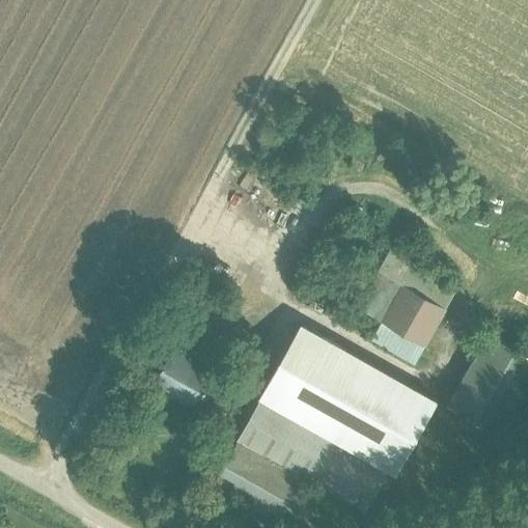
[(356,309),(374,321),(364,338),(412,366),(455,289),(389,251),(356,309)]
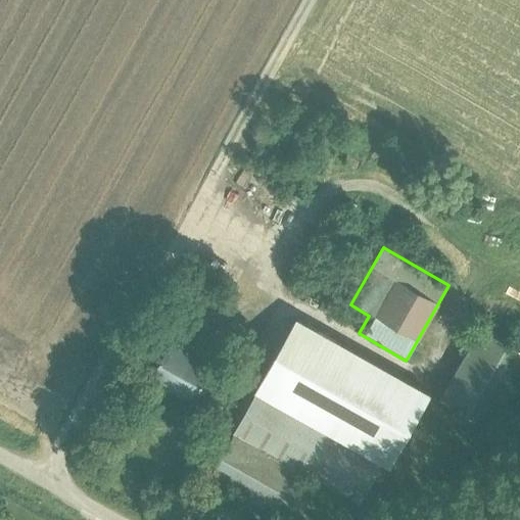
[(426,395),(296,322),(281,348),(255,395),(379,465),(380,465),(385,468),(426,395)]
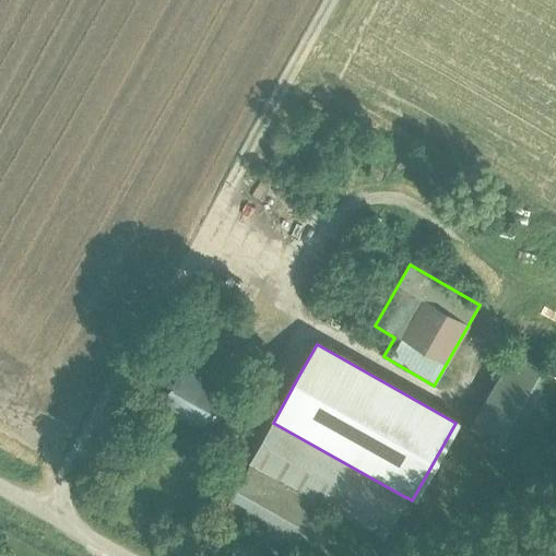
[(468,429),(525,462),(555,407),(555,377),(512,353),(468,429)]
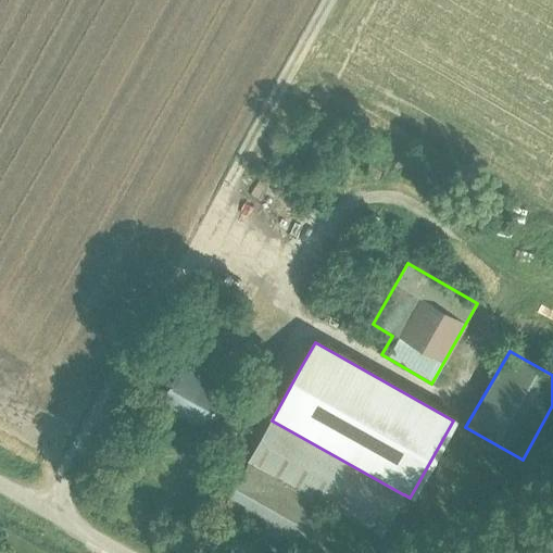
[(158,405),(203,430),(224,393),(170,363),(163,375),(172,379),(158,405)]
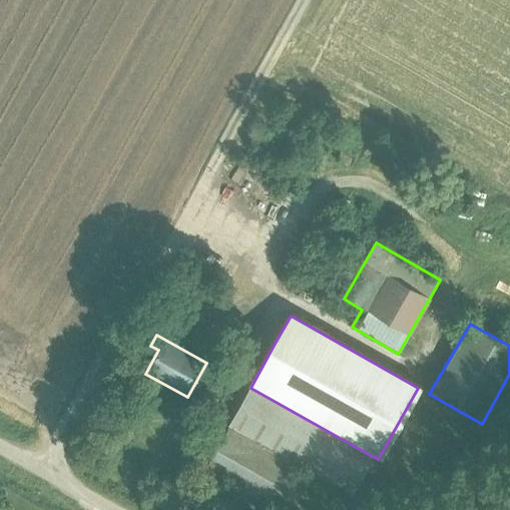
[(274,509),(298,467),(349,495),(372,456),(250,388),(227,428),(203,471),(271,509),(274,509)]
